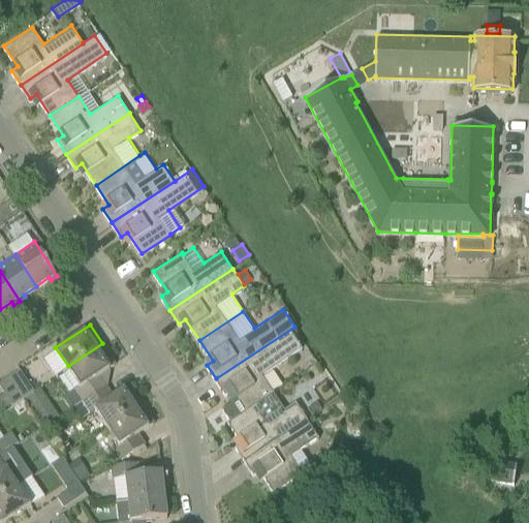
[(225,393),(226,392),(231,398),(224,403),(222,408),(229,419),(266,395),(267,396),(274,391),(261,373),(302,346),(292,333),(298,330),(296,326),(294,327),(216,378),(225,393)]
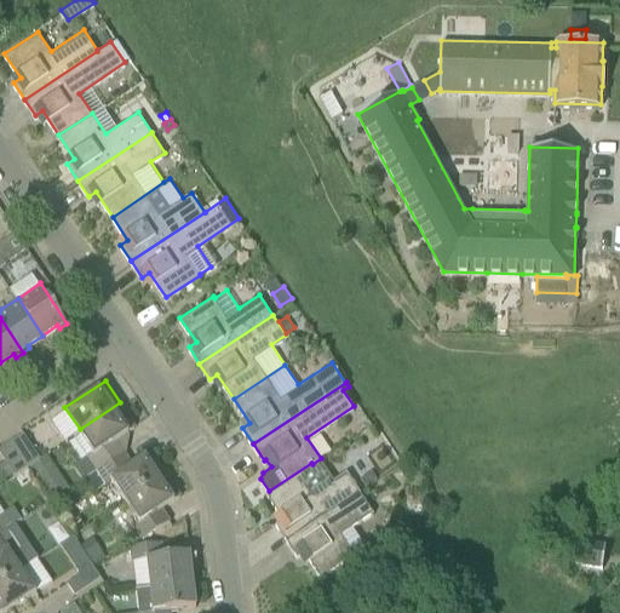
[(135,425),(120,402),(80,429),(93,450),(87,454),(97,468),(124,450),(116,437),(135,425)]
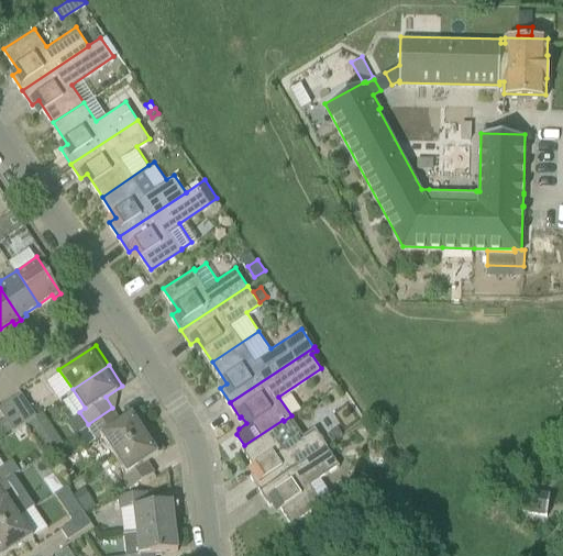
[(21,390),(10,398),(25,420),(36,412),(21,390)]
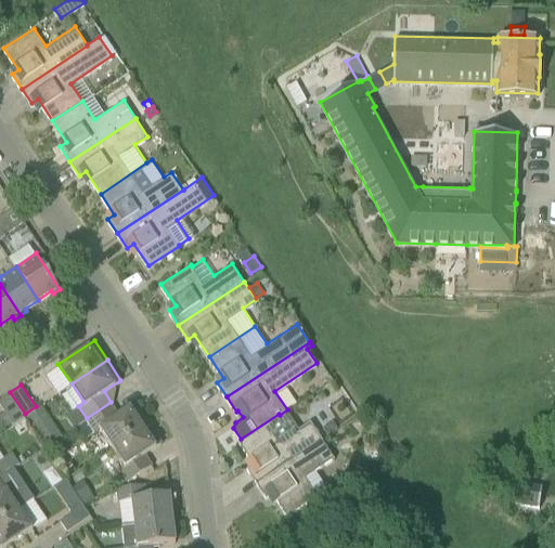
[(25,414),(10,392),(0,398),(0,402),(4,409),(12,420),(13,421),(25,414)]
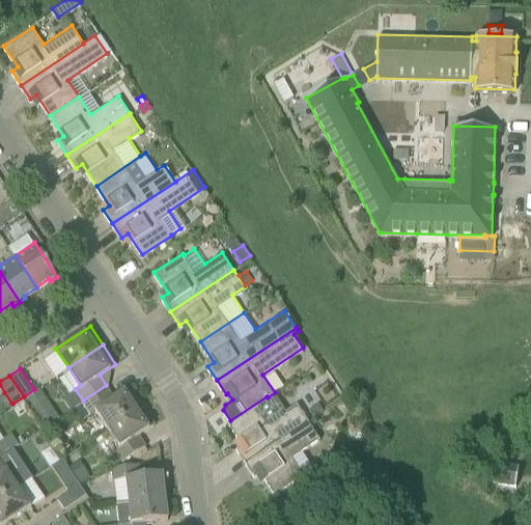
[(113,395),(106,385),(83,401),(90,412),(94,409),(107,426),(142,404),(129,384),(113,395)]
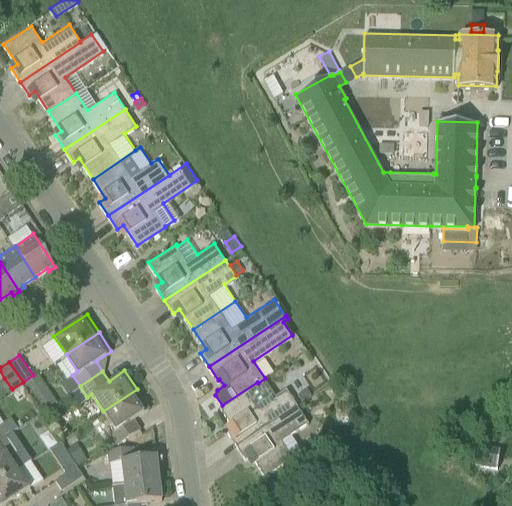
[(4,378),(0,380),(0,393),(1,395),(11,388),(4,378)]
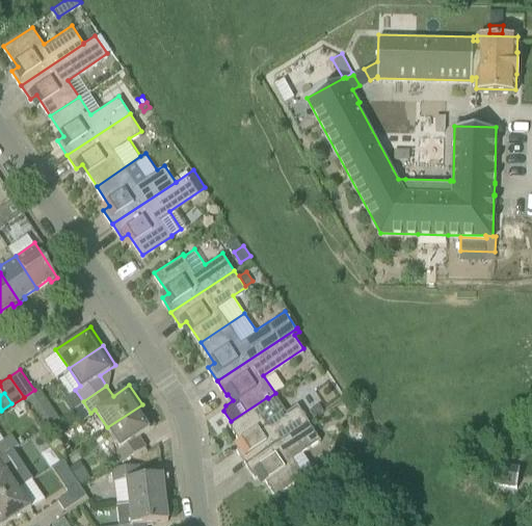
[(245,462),(309,420),(297,402),(278,415),(268,398),(267,397),(231,421),(229,422),(242,444),(236,448),(245,462)]
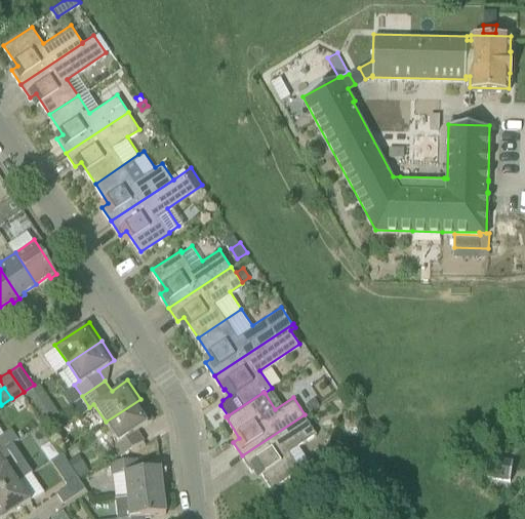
[(58,409),(49,395),(34,406),(43,420),(58,409)]
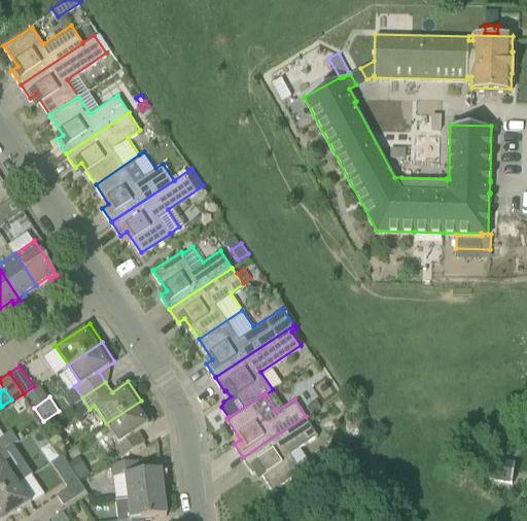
[(348,404),(343,396),(335,402),(340,409),(348,404)]
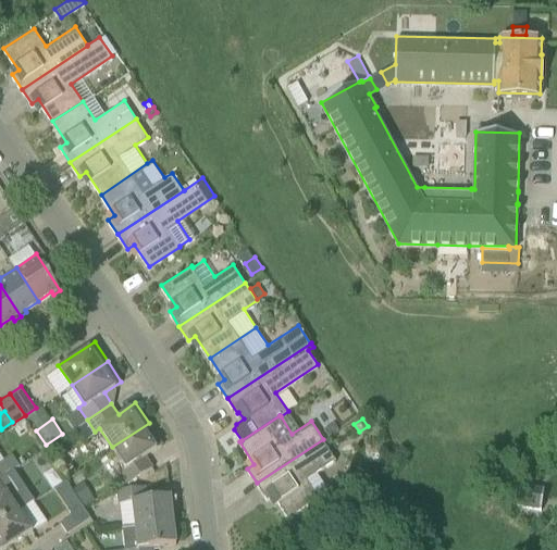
[(329,434),(338,427),(334,420),(323,426),(329,434)]
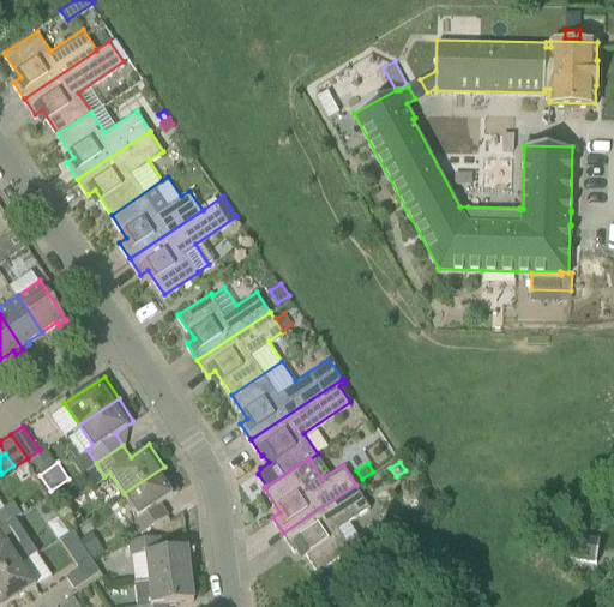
[(140,530),(168,512),(160,500),(179,488),(164,467),(124,493),(137,514),(132,517),(140,530)]
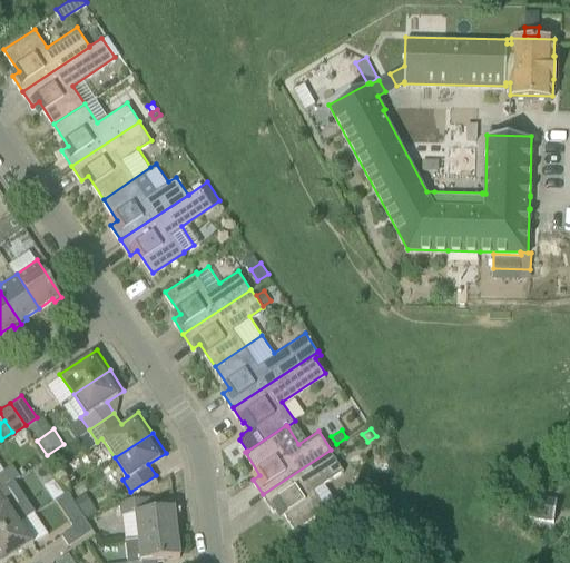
[(331,450),(263,494),(273,510),(279,505),(295,527),(325,507),(331,514),(341,507),(323,482),(343,468),(331,450)]
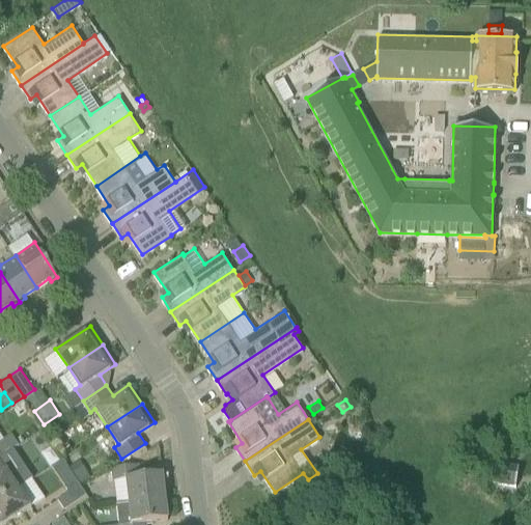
[(0,454),(3,452),(19,442),(11,431),(0,438),(0,454)]
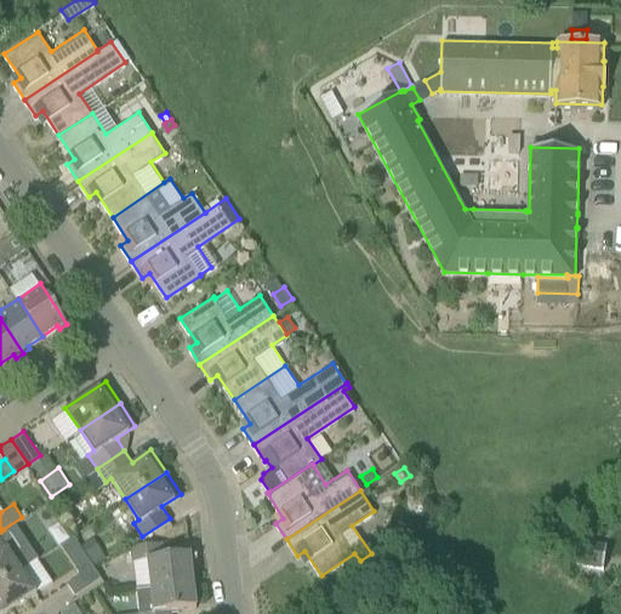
[(75,527),(84,522),(79,515),(70,519),(75,527)]
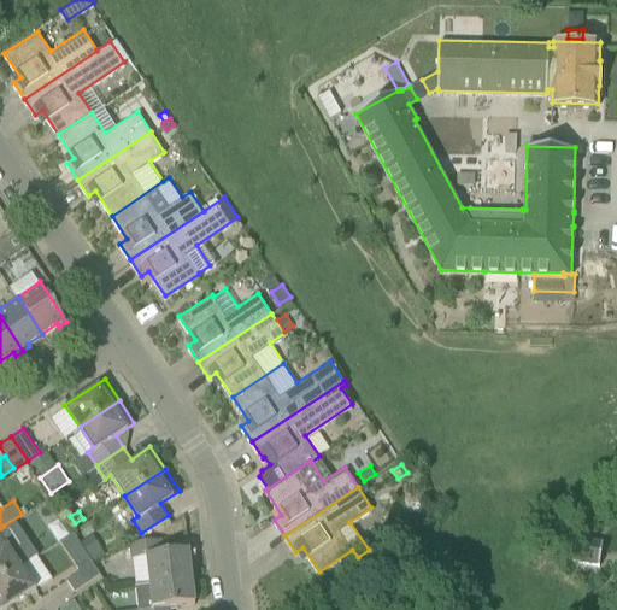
[(24,531),(11,538),(4,526),(0,528),(0,578),(34,556),(34,555),(37,551),(24,531)]
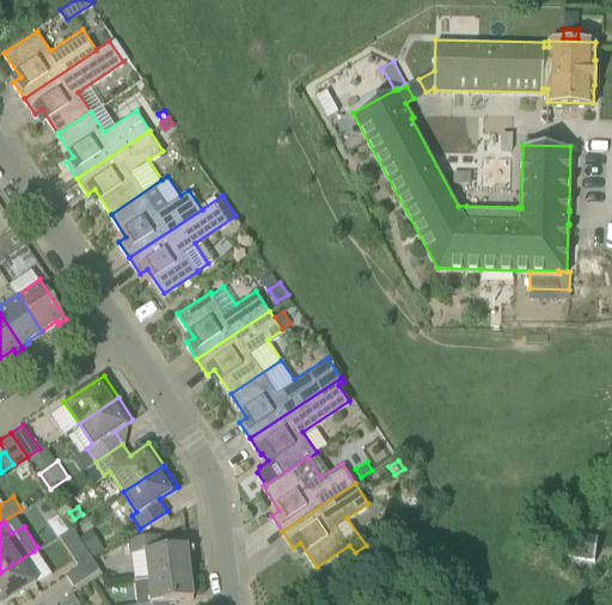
[(59,533),(79,563),(92,555),(72,525),(59,533)]
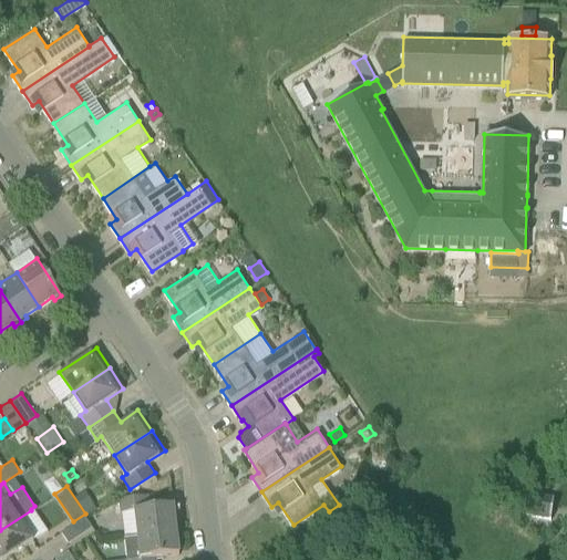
[(96,505),(85,488),(75,495),(86,511),(96,505)]
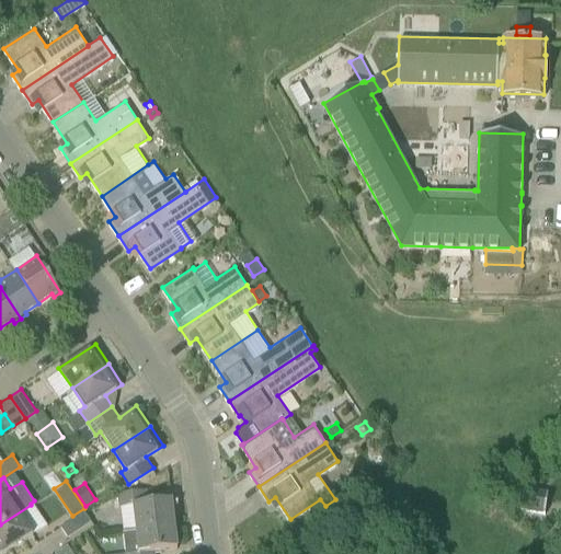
[(174,521),(171,497),(148,499),(147,486),(119,489),(121,503),(134,501),(137,526),(174,521)]
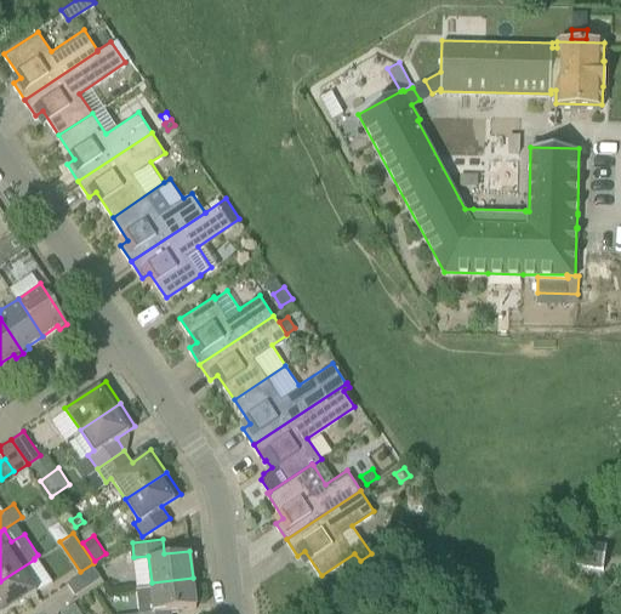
[(607,544),(580,539),(576,562),(603,566),(607,544)]
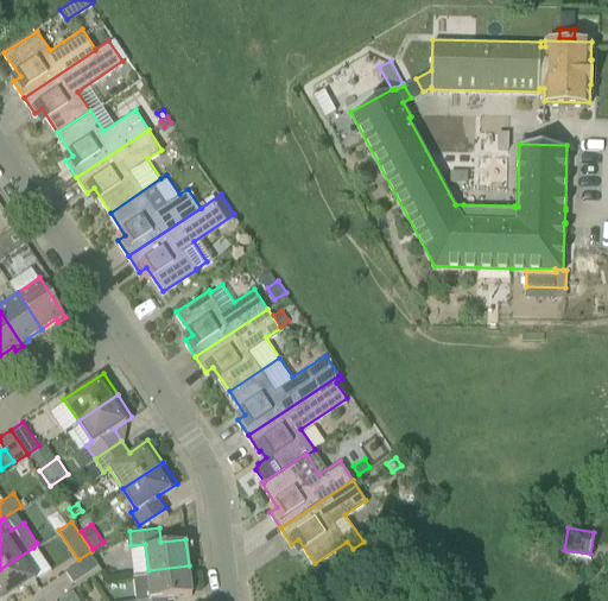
[(0,600),(36,577),(35,576),(48,568),(33,548),(0,569),(0,600)]
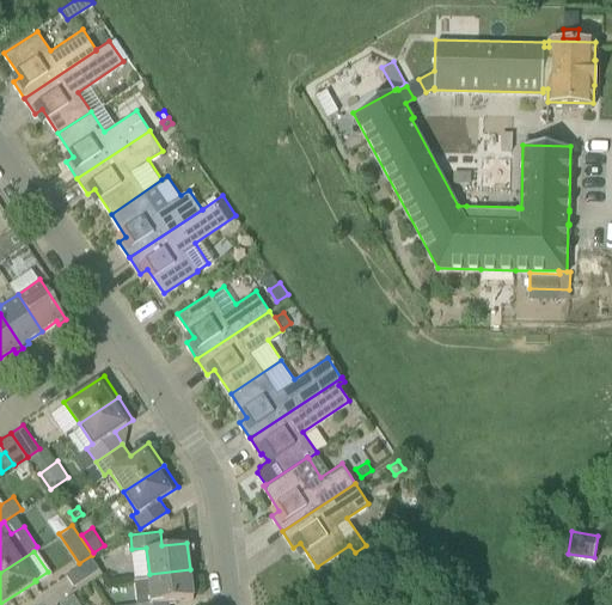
[(66,572),(74,584),(99,567),(92,555),(79,563),(66,572)]
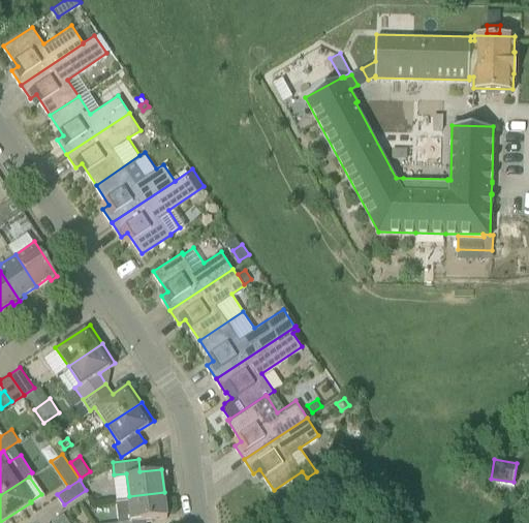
[(131,518),(119,520),(119,522),(145,522),(145,518),(167,515),(164,492),(129,496),(131,518)]
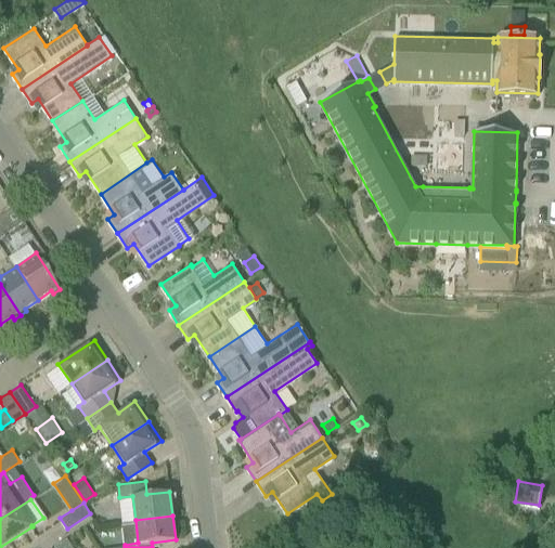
[(67,535),(53,544),(55,547),(73,547),(75,547),(67,535)]
